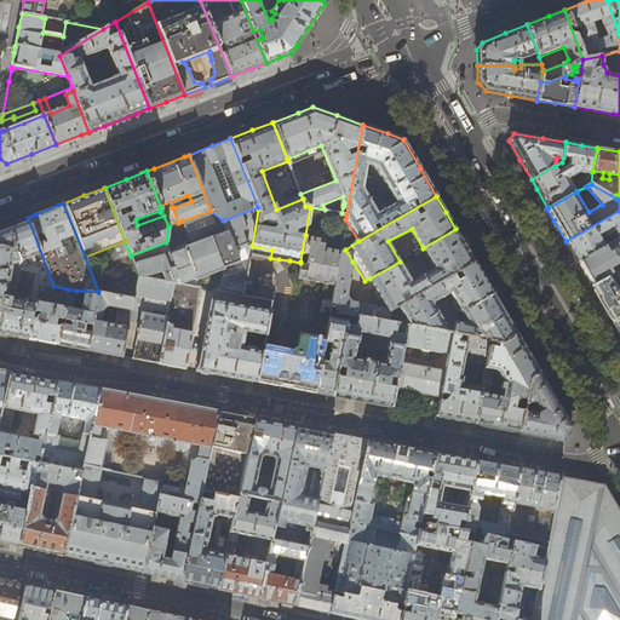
[(258,210),(258,207),(223,220),(211,211),(183,220),(193,245),(171,252),(168,253),(164,254),(133,263),(138,274),(138,276),(174,282),(179,283),(183,282),(182,281),(195,277),(196,279),(197,279),(197,277),(202,276),(223,269),(220,288),(216,291),(242,296),(252,246),(258,210)]
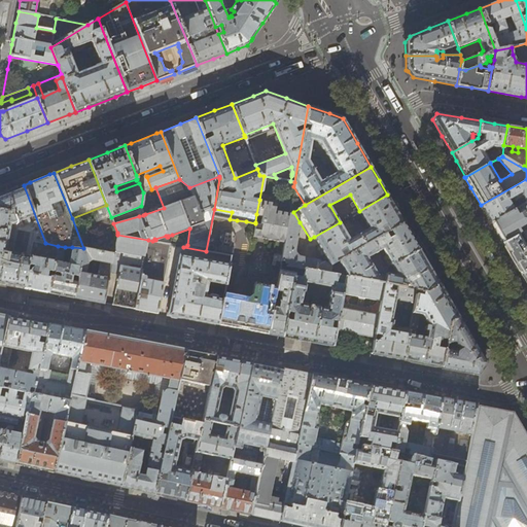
[(526,201),(526,179),(481,205),(484,210),(491,222),(492,221),(513,210),(510,205),(523,197),(526,203),(526,201)]
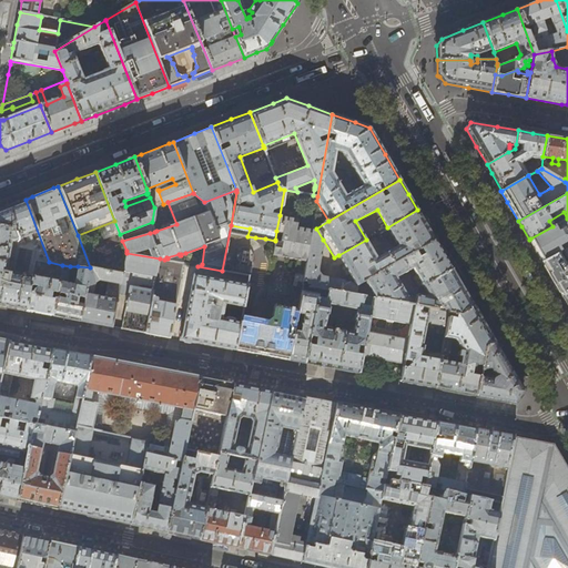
[(34,260),(49,262),(26,200),(11,204),(0,209),(0,305),(8,307),(26,311),(34,260)]
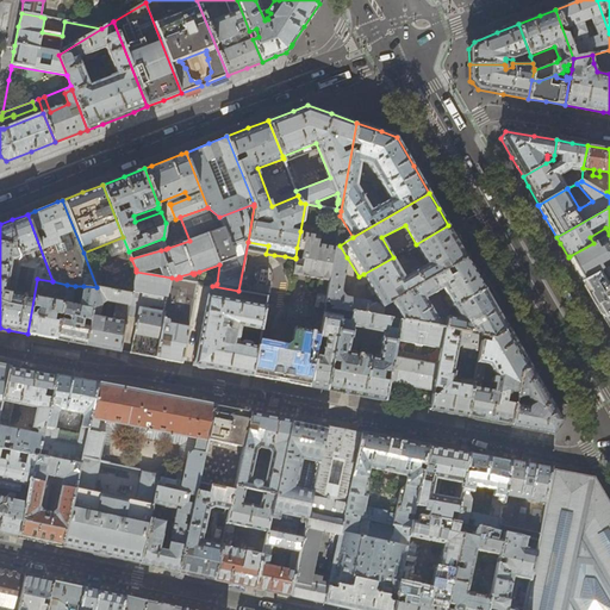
[(458,241),(448,225),(416,244),(428,265),(404,278),(393,257),(363,274),(381,305),(368,303),(369,302),(346,297),(344,297),(343,296),(342,294),(341,291),(347,257),(340,246),(336,238),(329,278),(328,288),(327,293),(325,300),(324,306),(353,311),(381,317),(383,307),(392,302),(467,257),(458,241)]
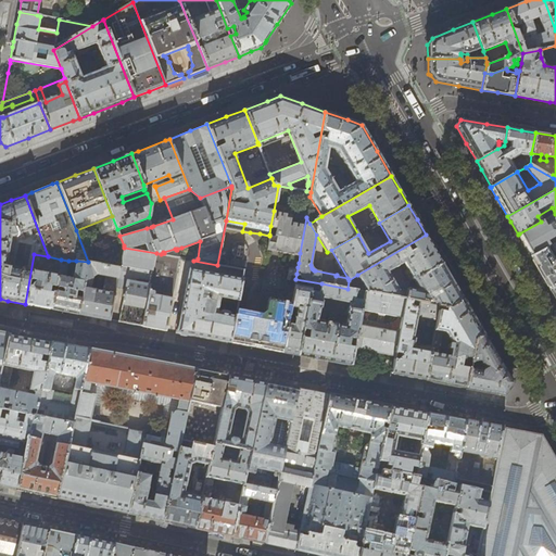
[(292,214),(274,211),(270,226),(275,227),(274,236),(269,235),(269,236),(267,247),(300,253),(306,217),(292,215),(292,214)]
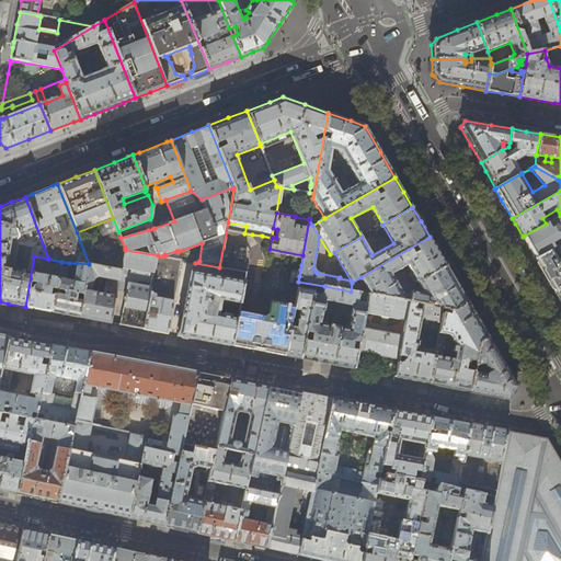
[(560,214),(560,216),(546,224),(524,236),(524,237),(528,244),(533,251),(537,259),(560,243),(560,214)]
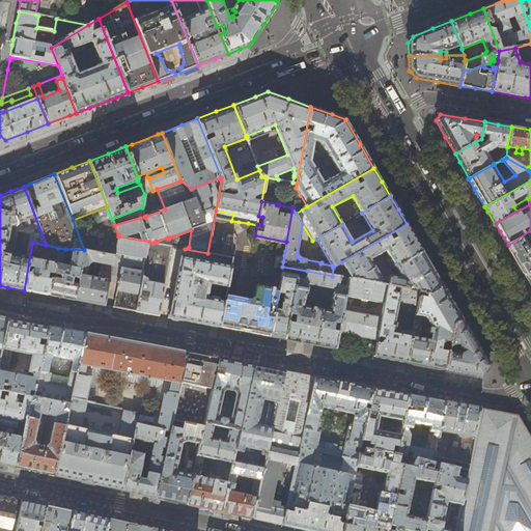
[(414,239),(407,224),(341,262),(351,279),(364,281),(371,283),(387,285),(388,285),(389,279),(380,278),(369,260),(386,250),(389,256),(387,258),(386,260),(391,269),(395,267),(422,252),(414,239)]
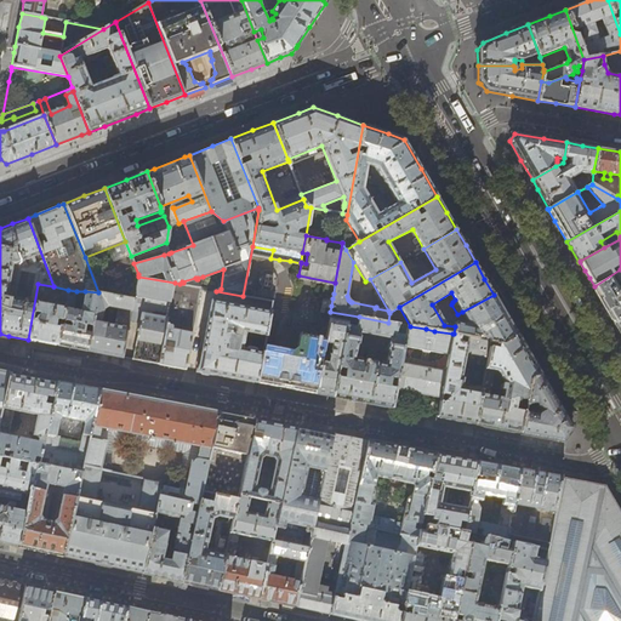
[(620,269),(594,286),(593,286),(600,300),(614,324),(620,319),(620,269)]
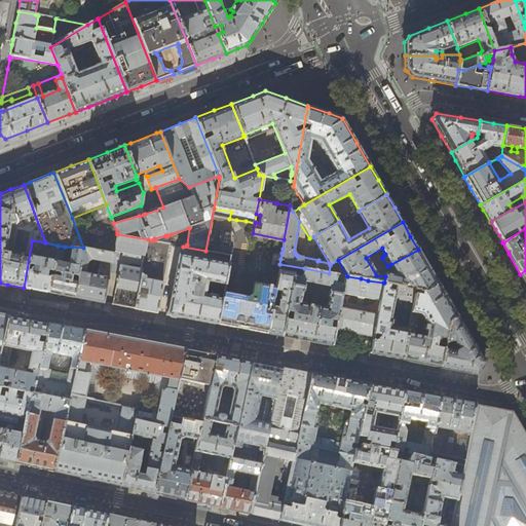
[(143,265),(148,239),(117,234),(113,254),(111,263),(110,270),(118,272),(112,304),(123,306),(135,308),(142,269),(127,267),(128,262),(143,265)]
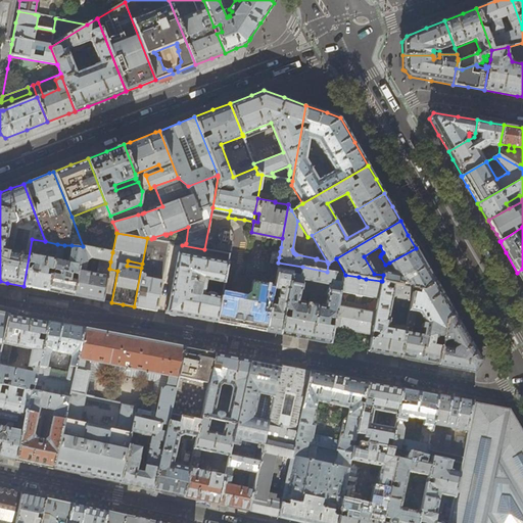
[(169,242),(151,239),(147,238),(142,264),(141,268),(134,306),(139,307),(151,310),(155,311),(158,293),(164,265),(169,242)]
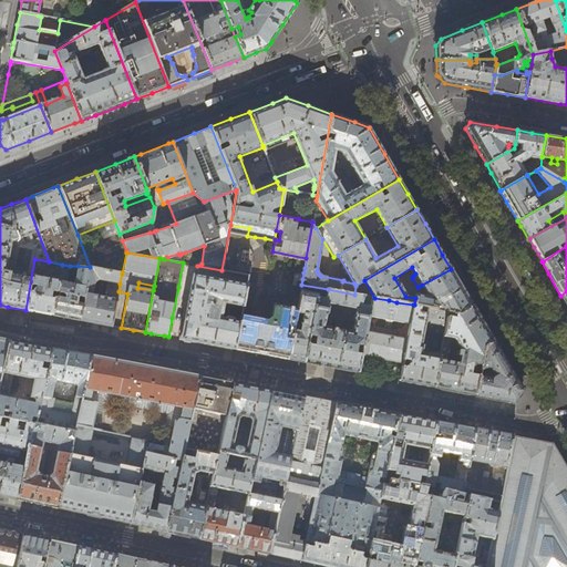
[(53,316),(62,265),(49,261),(34,259),(26,310),(39,312),(53,316)]
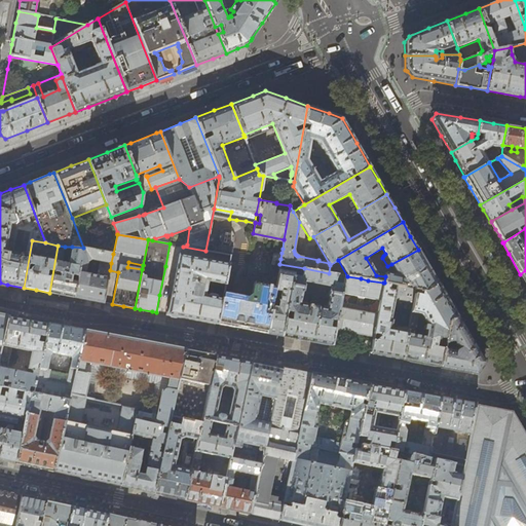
[(62,262),(65,247),(58,246),(49,293),(60,294),(74,297),(83,248),(72,247),(69,263),(62,262)]
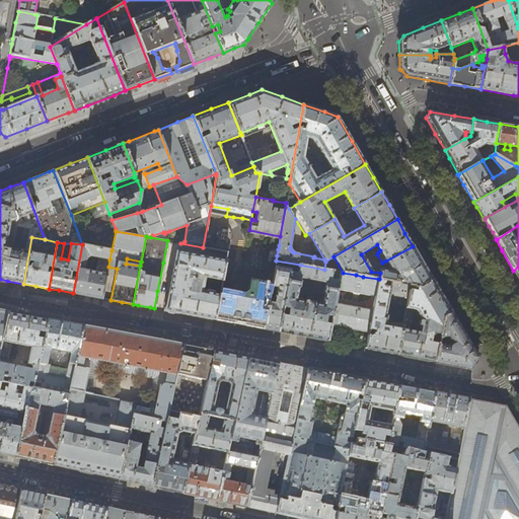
[(227,251),(203,247),(180,243),(178,251),(176,251),(175,251),(174,253),(173,263),(168,291),(164,310),(187,314),(215,320),(220,289),(227,251)]
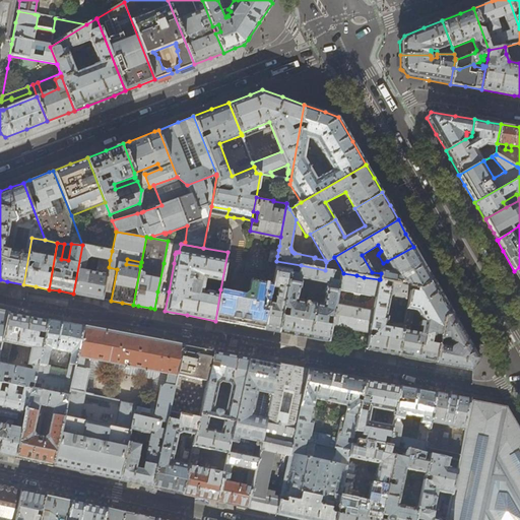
[(90,256),(110,260),(112,251),(82,245),(73,294),(85,296),(103,300),(108,274),(83,269),(86,259),(90,256)]
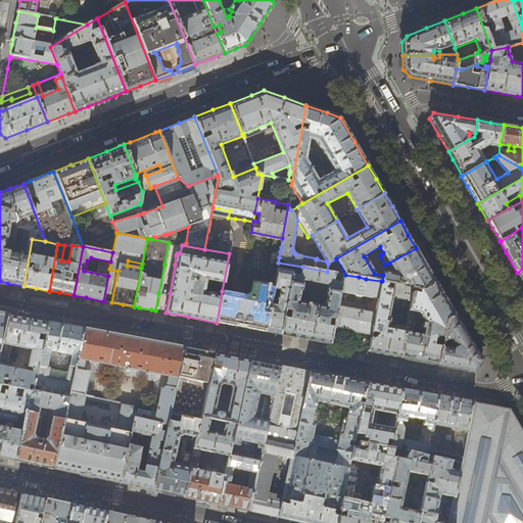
[(425,265),(416,248),(389,263),(395,274),(383,272),(383,275),(382,281),(387,282),(394,284),(406,286),(405,282),(409,280),(413,287),(423,289),(435,282),(426,267),(425,265)]
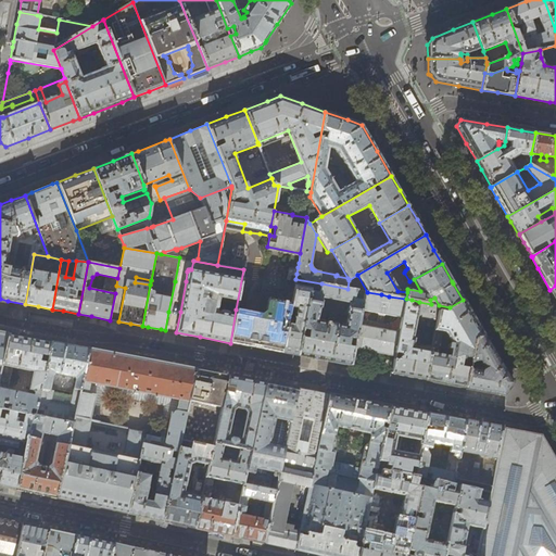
[(456,281),(453,283),(463,300),(466,298),(456,281)]
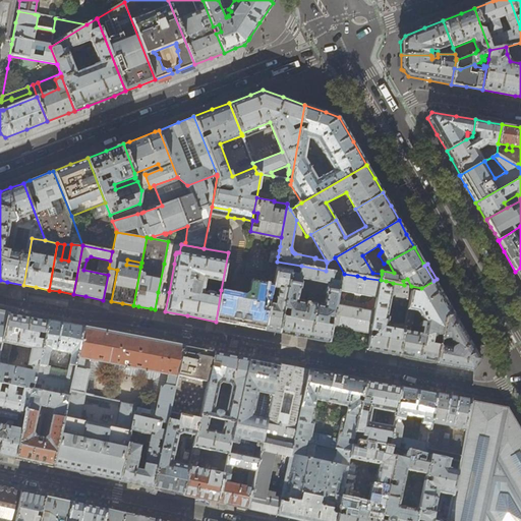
[(291,273),(284,308),(289,309),(288,316),(283,315),(279,333),(290,336),(315,340),(329,343),(332,327),(332,326),(326,325),(328,316),(334,319),(337,299),(339,291),(340,282),(333,280),(334,272),(326,271),(301,266),(299,275),(291,273)]
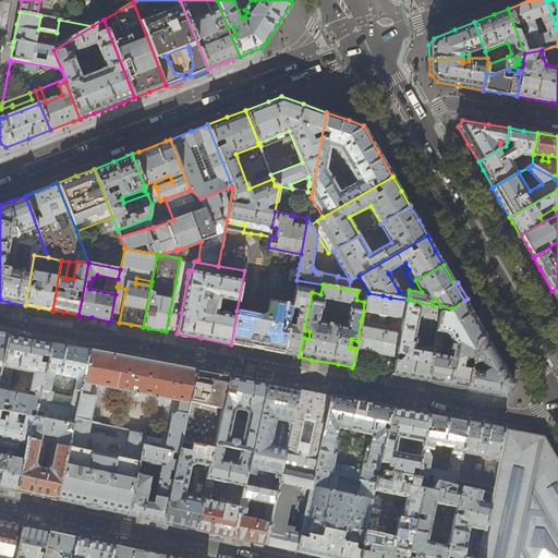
[(312,290),(295,287),(295,289),(294,293),(293,303),(284,354),(292,355),(299,356),(303,338),(304,330),(312,292),(312,290)]
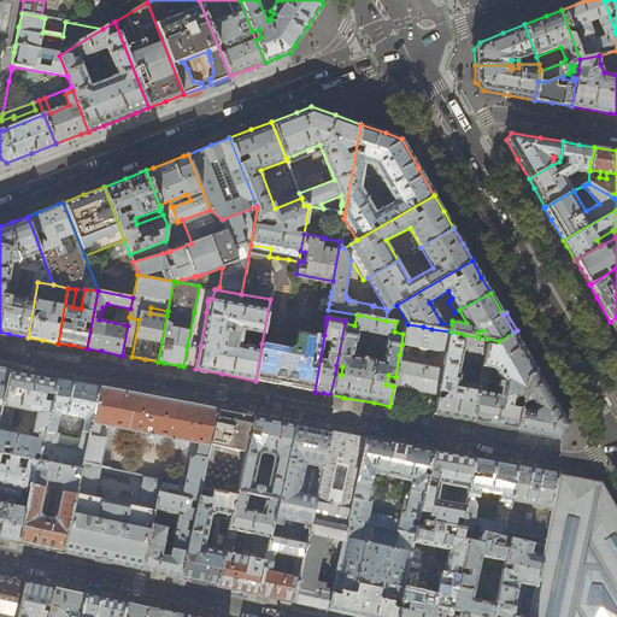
[(315,392),(324,335),(316,334),(313,330),(282,324),(280,327),(276,346),(262,344),(256,381),(299,388),(315,392)]
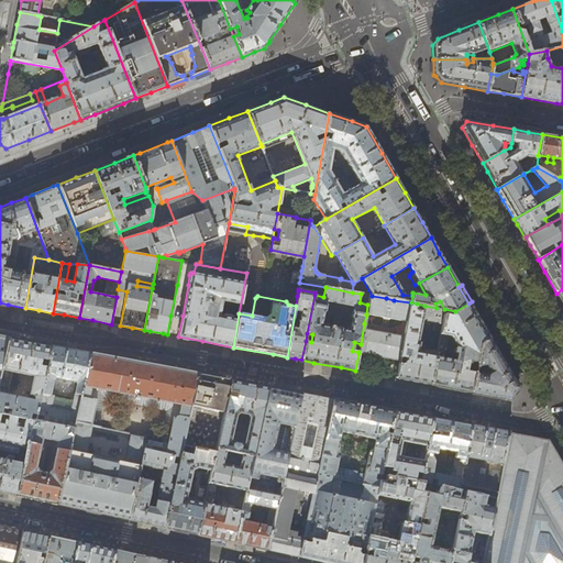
[(407,321),(410,302),(394,300),(393,305),(392,306),(386,306),(385,304),(386,298),(370,296),(367,305),(366,315),(383,317),(383,319),(381,328),(364,323),(361,344),(359,352),(359,353),(376,356),(400,361),(407,324),(404,323),(398,328),(396,335),(394,334),(395,330),(387,329),(388,320),(389,318),(407,321)]
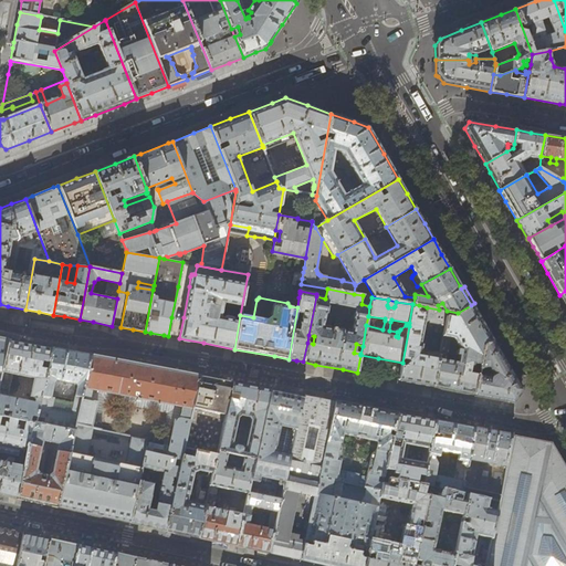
[(419,305),(413,304),(412,304),(409,323),(409,326),(402,363),(399,380),(413,383),(433,387),(439,353),(428,350),(428,354),(420,353),(421,345),(420,344),(425,321),(427,322),(426,329),(443,333),(447,311),(439,310),(427,307),(426,313),(418,312),(419,305)]
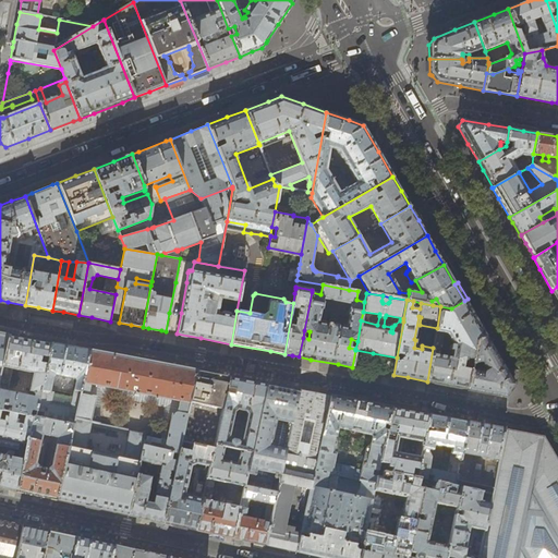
[(440,306),(437,328),(435,341),(434,340),(433,348),(427,381),(445,385),(468,389),(471,370),(472,363),(476,342),(485,337),(478,326),(464,301),(451,308),(440,306)]
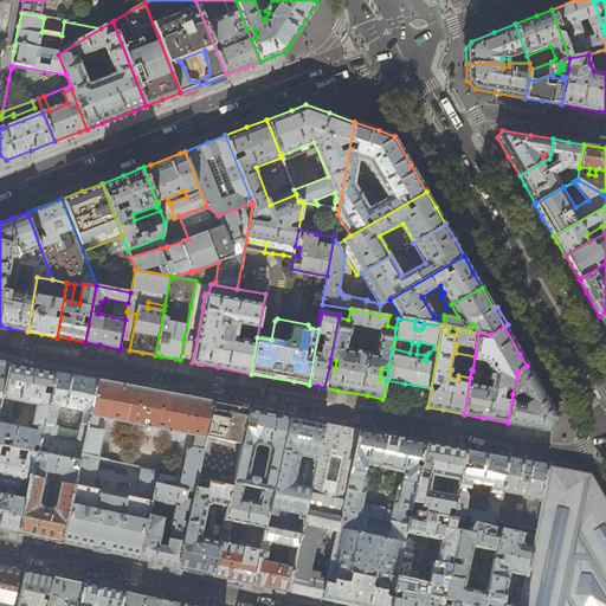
[(0,362),(0,408),(10,365),(0,362)]
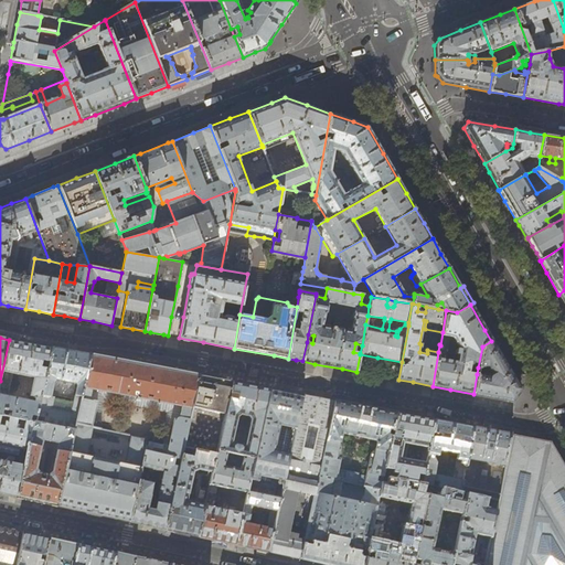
[(52,348),(30,343),(9,340),(0,381),(0,415),(7,417),(9,417),(34,423),(35,423),(52,348)]
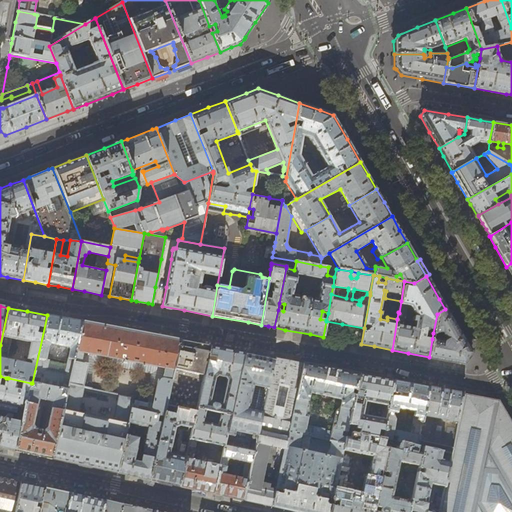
[(459,333),(445,309),(437,314),(433,333),(442,332),(445,338),(444,339),(443,339),(443,340),(441,340),(441,341),(432,339),(429,357),(443,359),(464,363),(471,353),(459,333)]
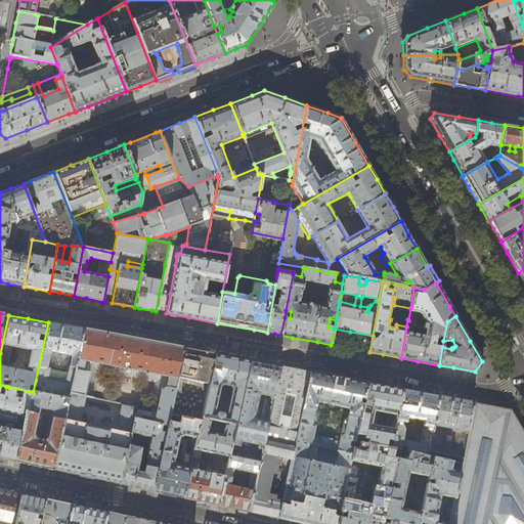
[(66,325),(48,322),(33,392),(70,399),(71,393),(84,330),(66,325)]
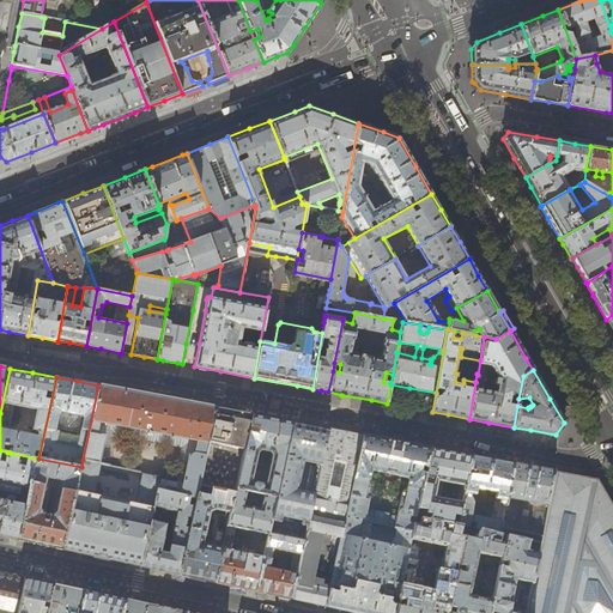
[(131,392),(98,386),(83,460),(99,463),(105,435),(101,435),(102,431),(95,430),(97,422),(198,441),(195,453),(193,451),(189,454),(183,483),(181,479),(164,475),(161,478),(157,490),(196,498),(199,485),(217,407),(184,401),(131,392)]
